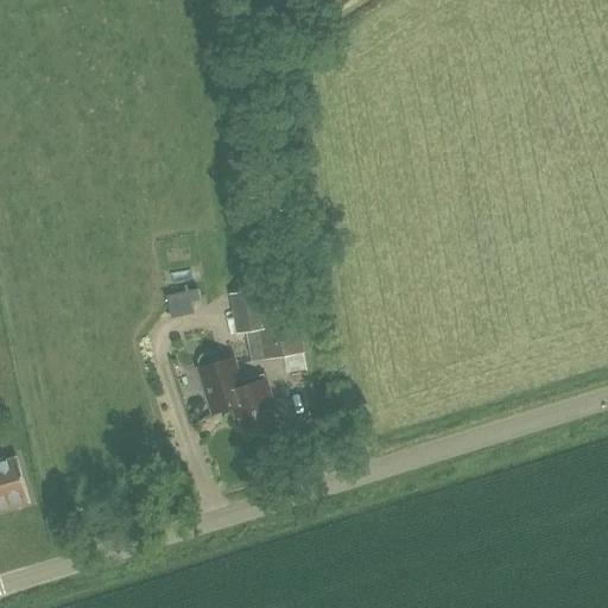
[(299,187),(285,189),(289,207),(303,204),(299,187)]
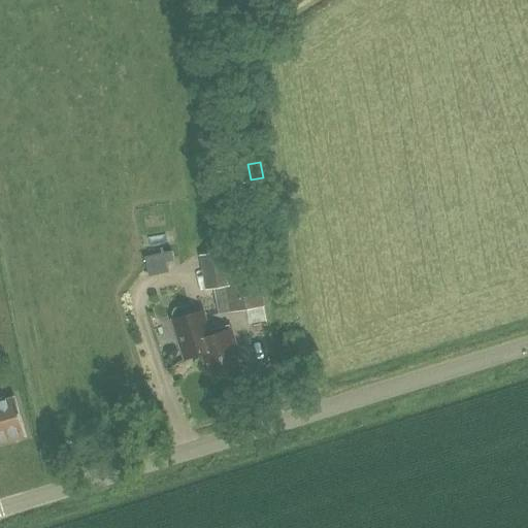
[(206,290),(213,288),(219,314),(263,305),(256,266),(244,268),(240,249),(200,256),(206,290)]
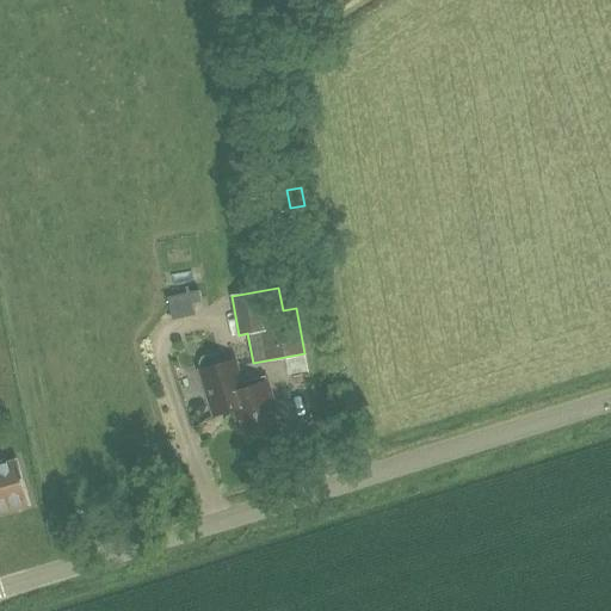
[(192,291),(165,298),(170,319),(197,312),(192,291)]
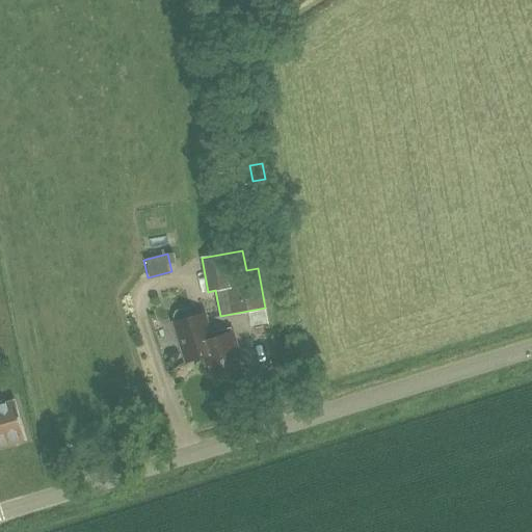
[(187,362),(204,356),(207,367),(211,366),(216,382),(242,374),(228,329),(211,335),(205,314),(194,317),(193,314),(190,310),(187,309),(177,312),(175,316),(175,320),(187,362)]
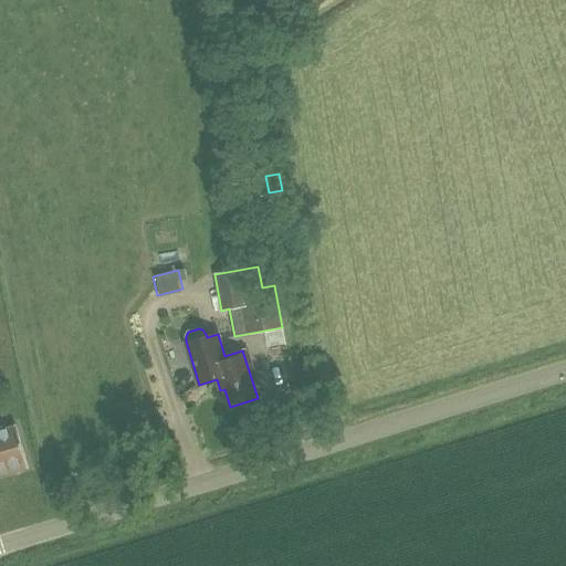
[(0,477),(27,469),(14,426),(0,430),(0,477)]
